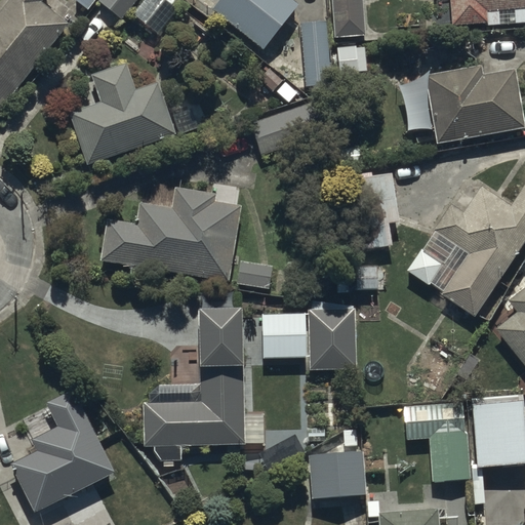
[(0,110),(67,25),(40,4),(42,0),(0,0),(0,1),(0,110)]
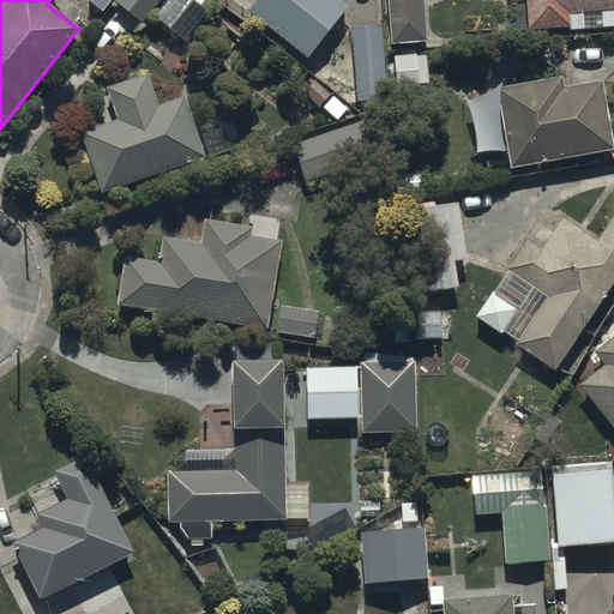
[(143,23),(160,0),(118,0),(116,4),(143,23)]
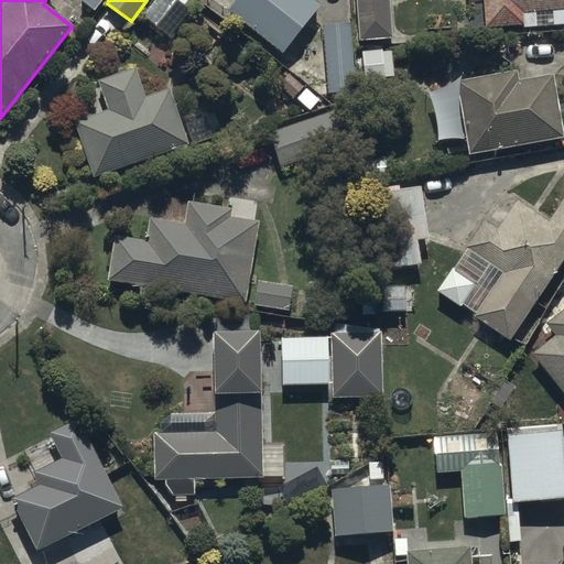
[(192,12),(176,0),(154,0),(142,15),(171,39),(192,12)]
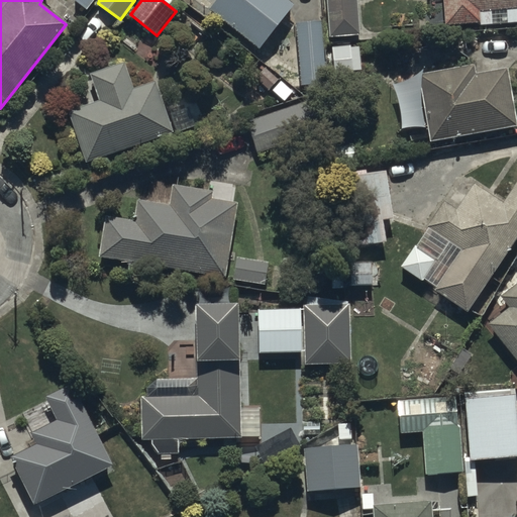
[(218,0),(211,10),(260,47),(293,4),(288,0),(218,0)]
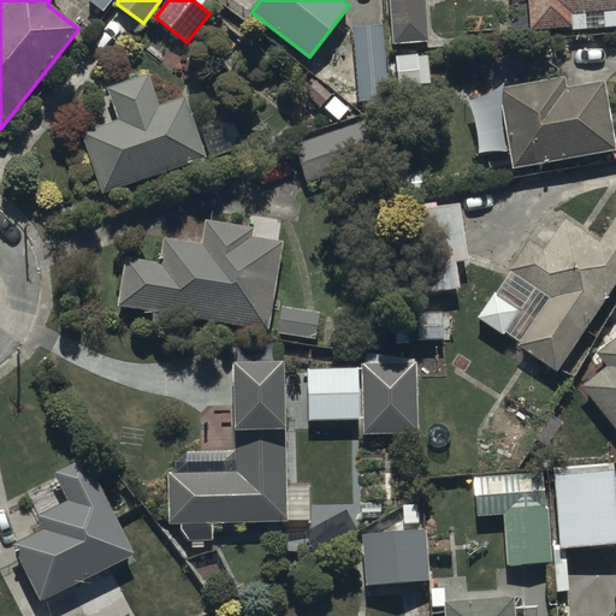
[(431,46),(426,0),(391,0),(395,49),(431,46)]
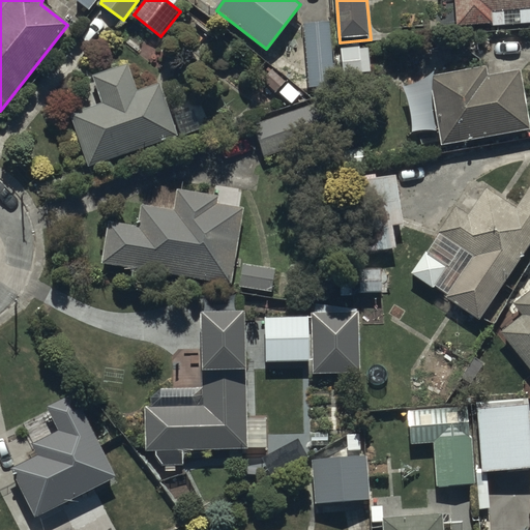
[(529,0),(455,0),(458,25),(495,23),(495,26),(529,23),(529,0)]
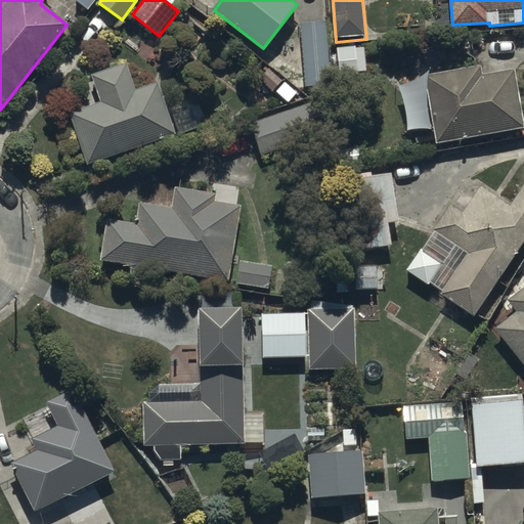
[(328,19),(299,22),(303,86),(332,84),(328,19)]
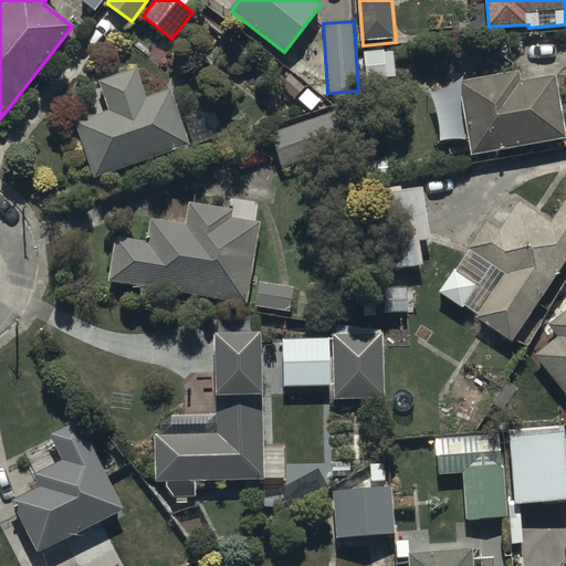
[(396,52),(363,54),(365,84),(398,82),(396,52)]
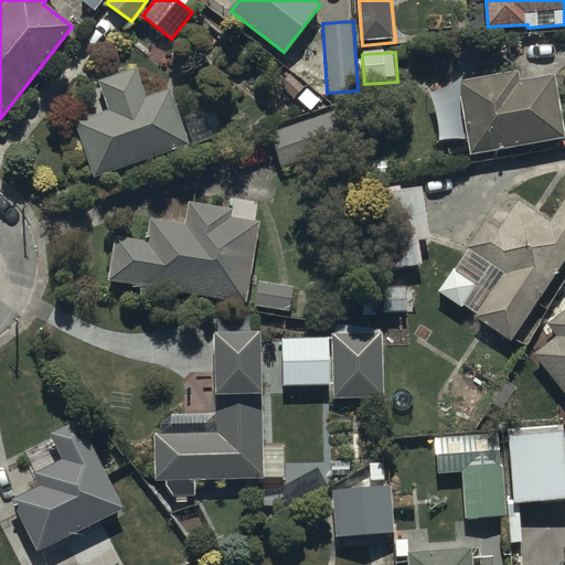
[(321,99),(278,65),(270,75),(281,84),(277,88),(292,100),(295,98),(311,112),(321,99)]
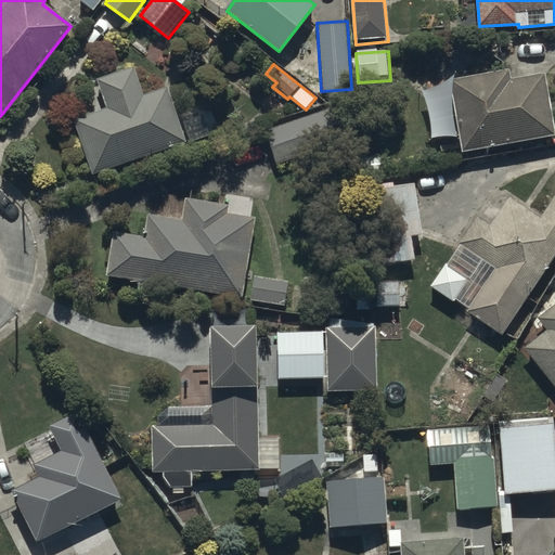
[(93,176),(207,133),(199,112),(176,120),(164,88),(142,95),(131,66),(95,80),(106,108),(73,121),(93,176)]
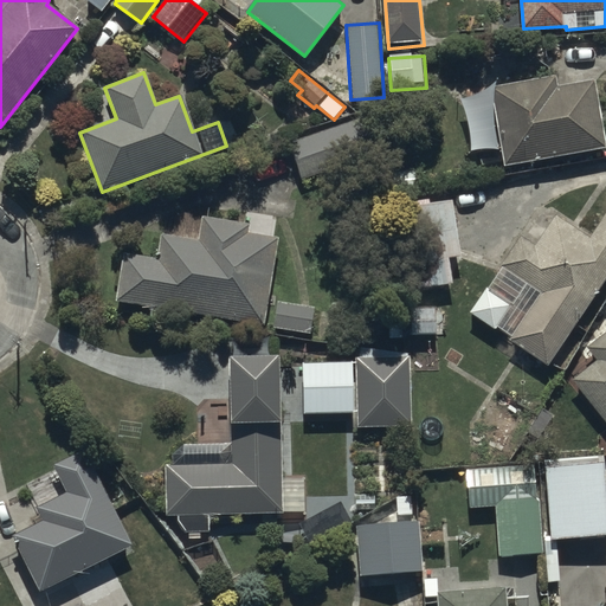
[(491,85),(505,166),(605,148),(594,81),(559,88),(555,75),(491,85)]
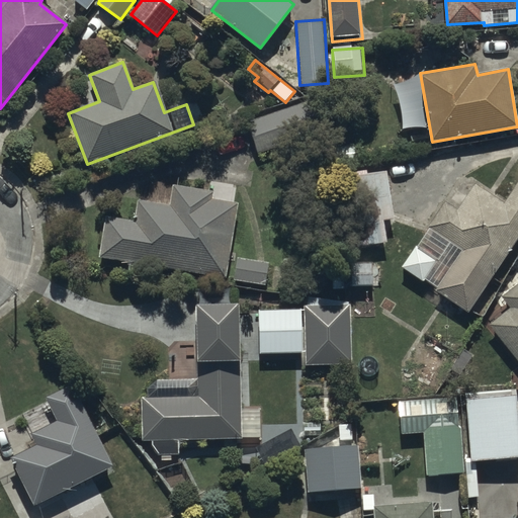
[(316,99),(245,122),(256,156),(327,133),(316,99)]
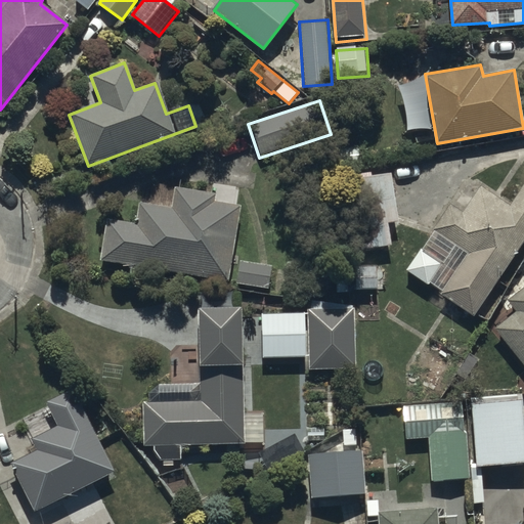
[(398,222),(391,173),(380,175),(379,169),(353,173),(364,249),(391,245),(388,223),(398,222)]
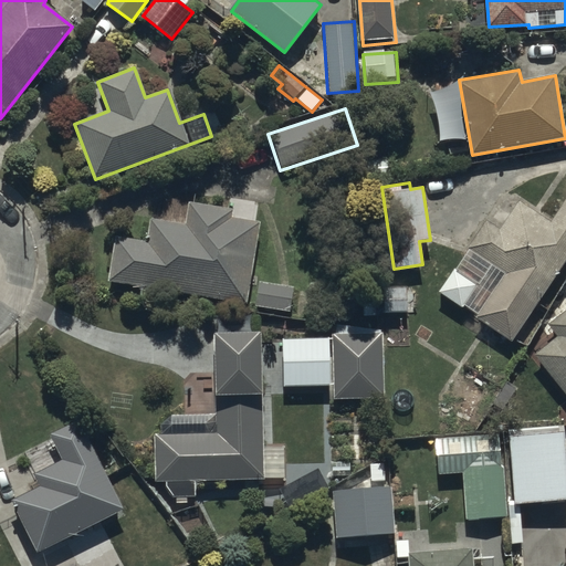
[(513,342),(565,257),(565,199),(564,199),(551,220),(516,199),(499,228),(485,219),(467,248),(478,254),(456,291),(482,307),(475,317),(513,342)]
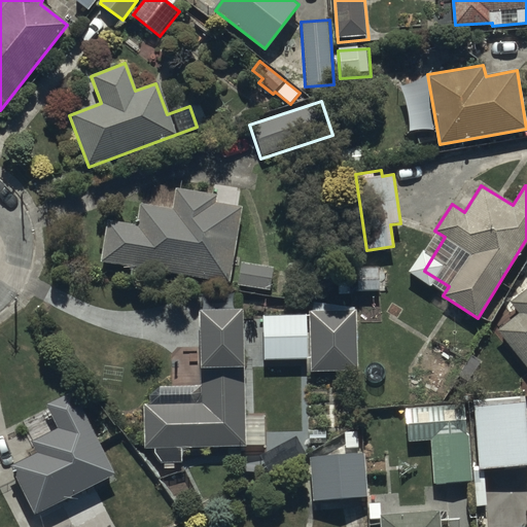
[(107,217),(99,261),(270,290),(274,267),(235,259),(243,207),(215,203),(216,196),(176,188),(173,207),(141,202),(137,222),(107,217)]
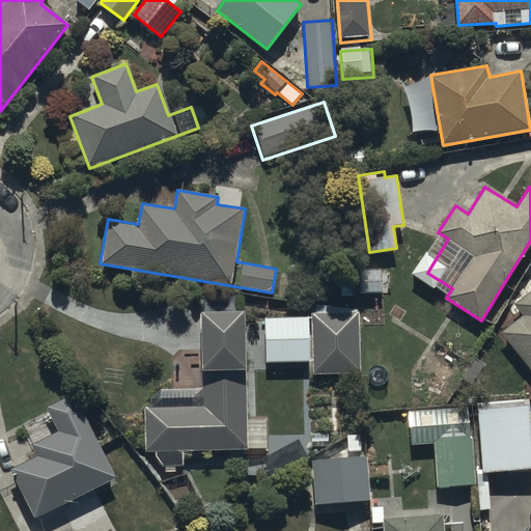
[(383,271),(360,271),(360,294),(383,294),(383,271)]
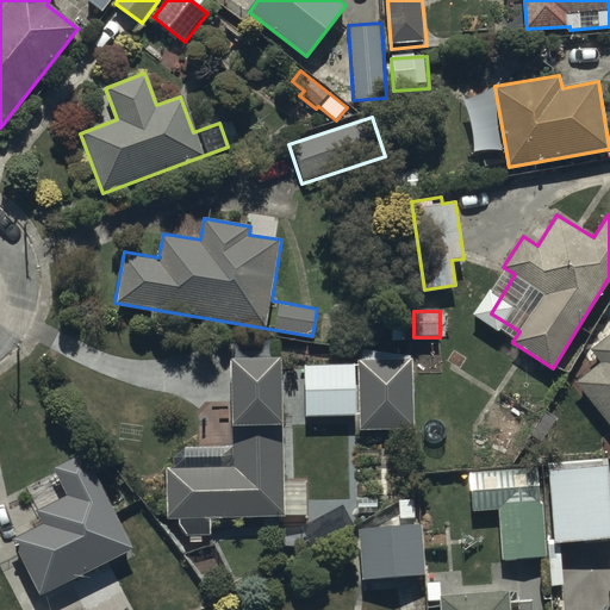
[(609,332),(589,350),(598,363),(574,384),(609,427),(609,424),(609,332)]
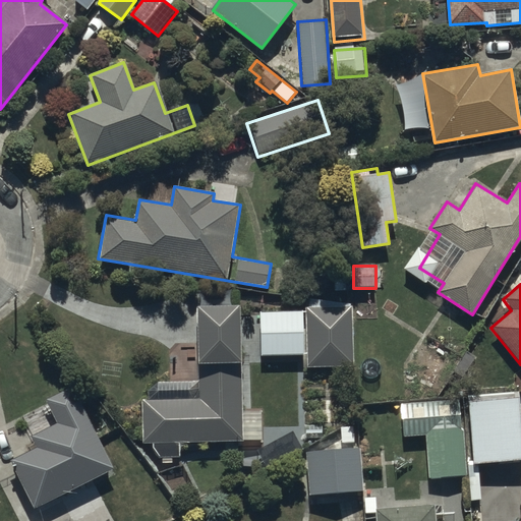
[(243,442),(241,306),(198,306),(198,382),(150,382),(150,401),(141,401),(141,443),(153,443),(153,450),(163,458),(180,457),(180,443),(243,442)]
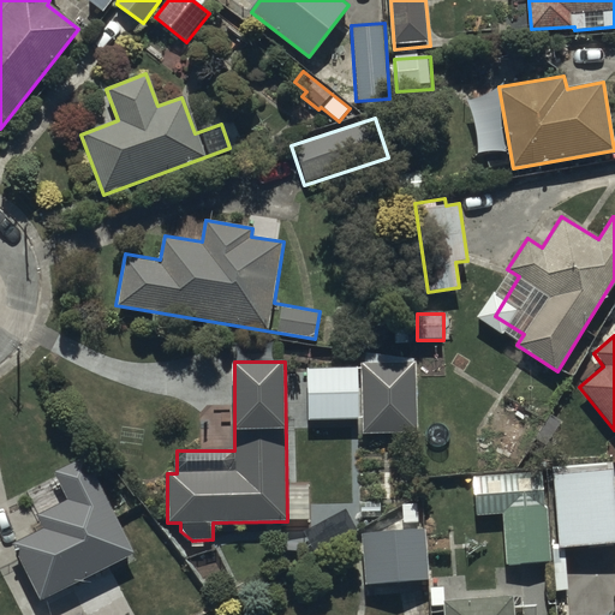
[(418,433),(416,363),(360,364),(360,368),(308,370),(309,421),(362,419),(362,434),(418,433)]
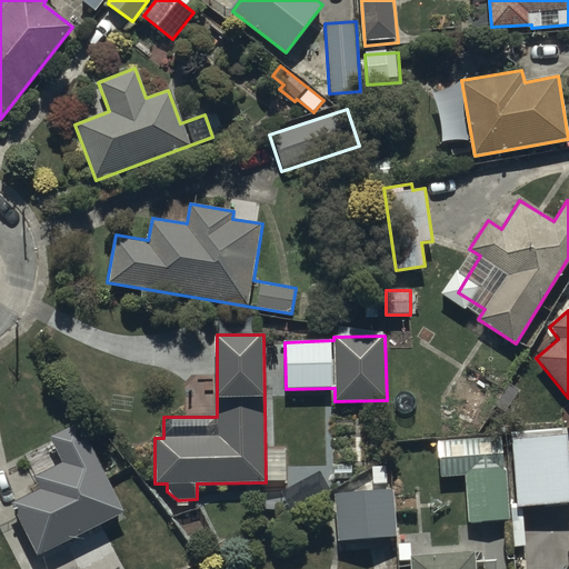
[(123,512),(80,422),(51,437),(63,462),(35,476),(41,490),(13,503),(38,553),(123,512)]
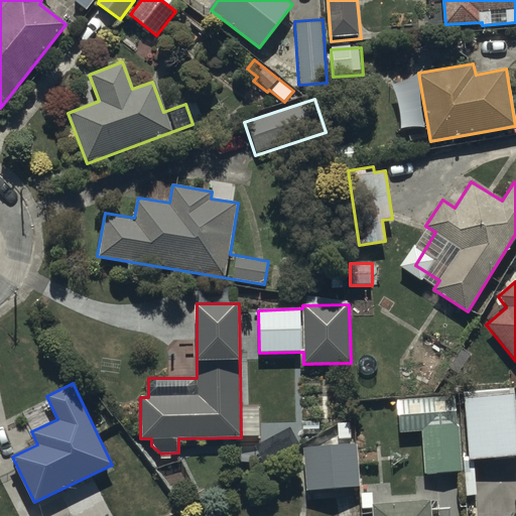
[(515,393),(515,392),(464,395),(468,459),(463,459),(464,481),(475,481),(474,461),(515,459),(515,393)]
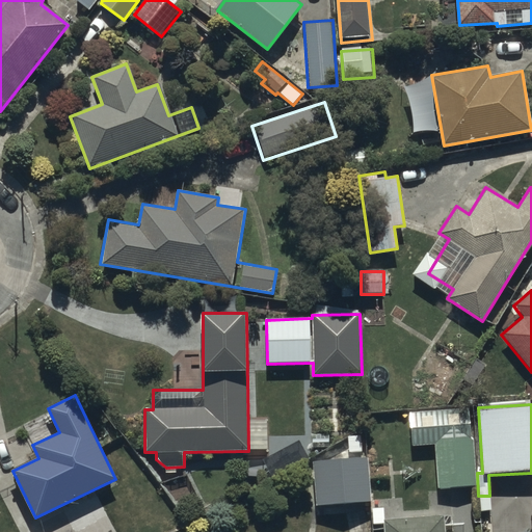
[(471,410),(409,410),(409,445),(436,445),(436,487),(475,486),(474,440),(472,440),(471,410)]
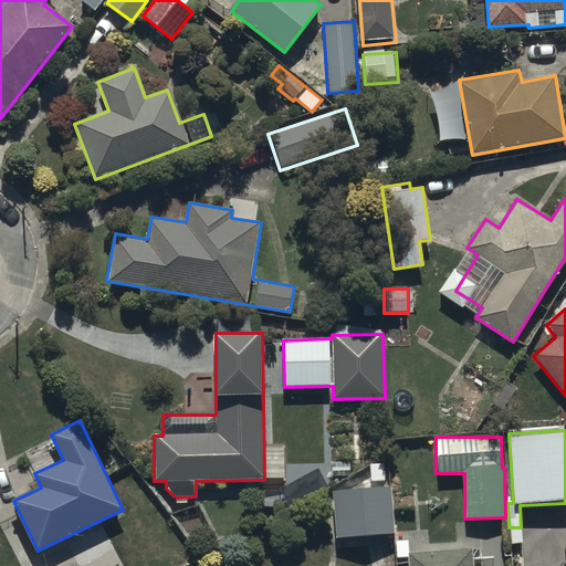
[(385,469),(360,469),(360,491),(333,491),(335,537),(394,535),(392,486),(386,486),(385,469)]
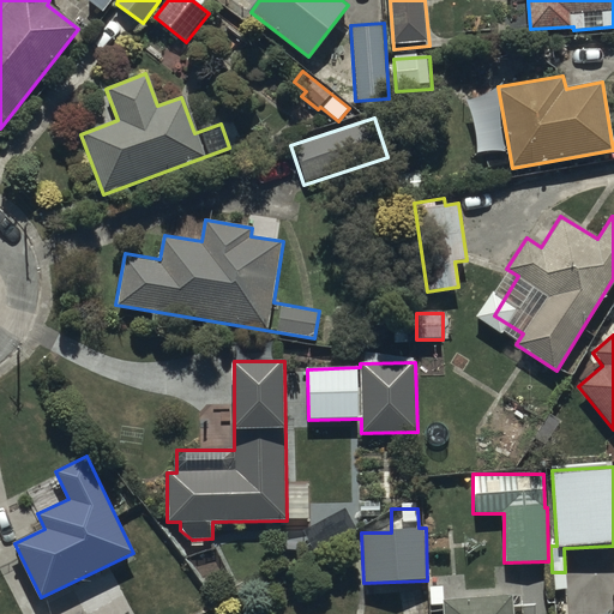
[(513,613),(513,595),(443,599),(443,613),(513,613)]
